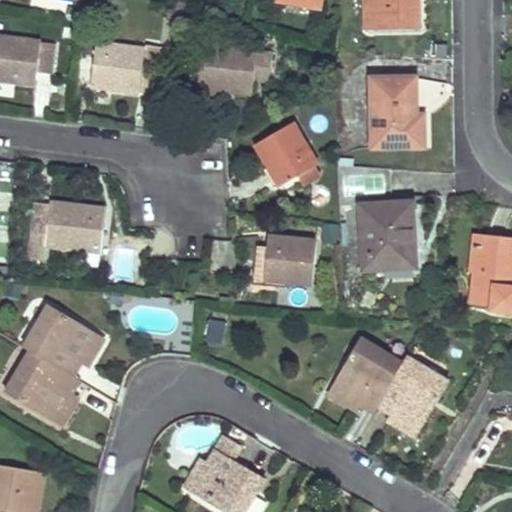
[(278,0),(278,3),(318,9),(319,0),(278,0)]
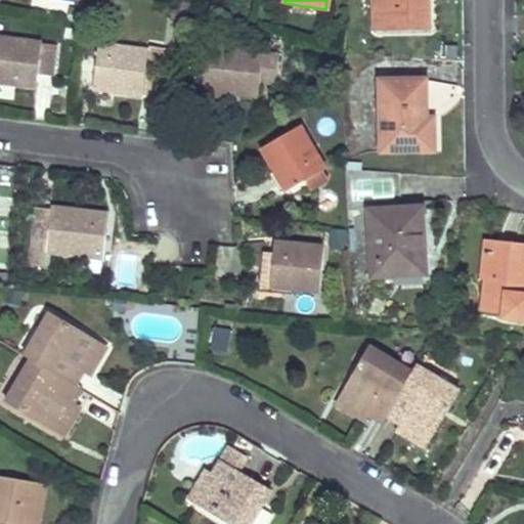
[(372,0),(373,33),(381,32),(381,8),(389,8),(388,0),(372,0)]
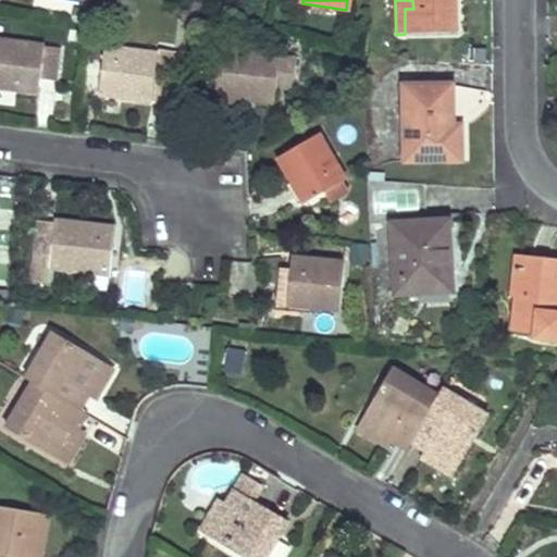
[(454,0),(412,0),(413,9),(405,9),(405,34),(455,33),(454,0)]
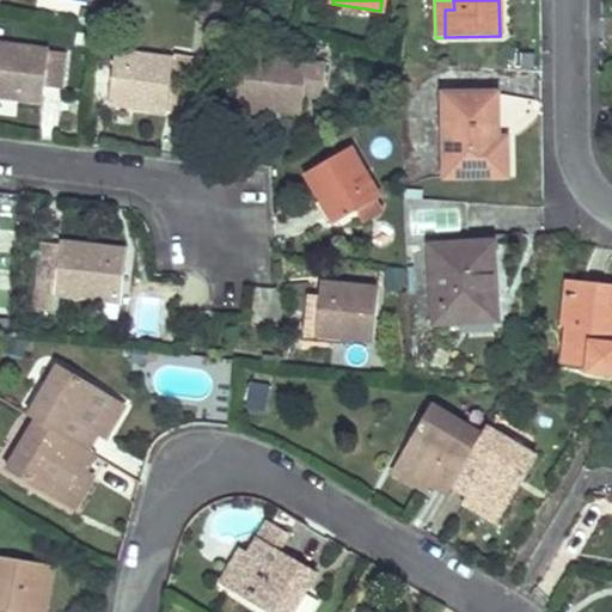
[(220,6),(201,4),(197,24),(218,26),(220,6)]
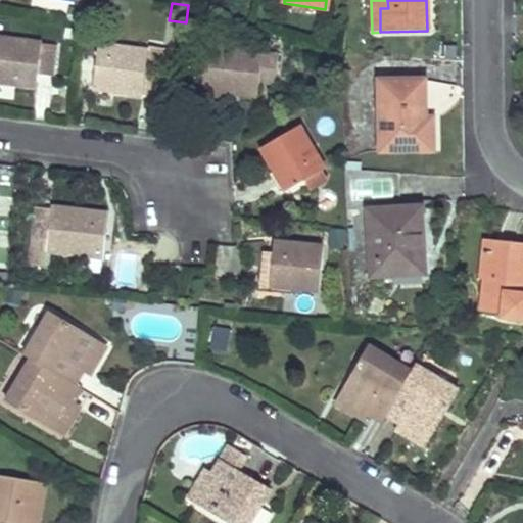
[(0,84),(35,88),(37,75),(51,76),(55,46),(40,44),(0,39),(0,84)]
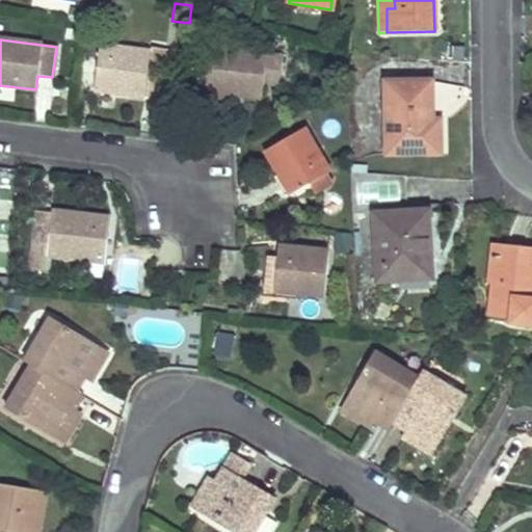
[(94,90),(159,99),(165,50),(150,48),(150,53),(99,47),(94,90)]
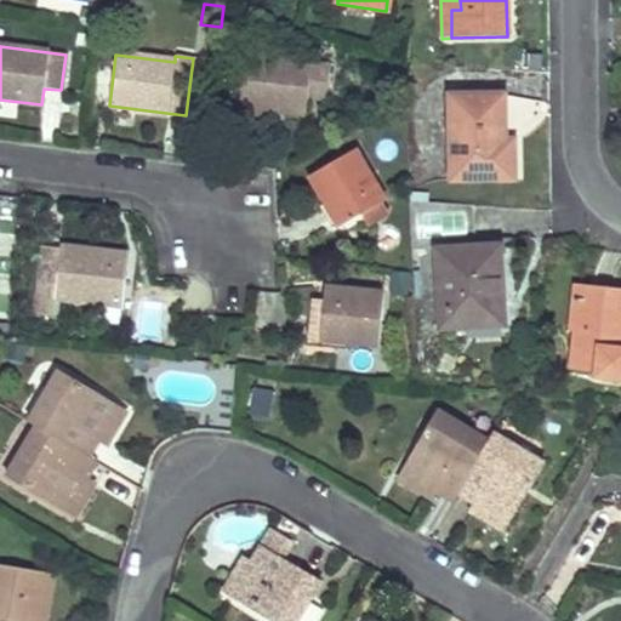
[(229,107),(238,107),(244,56),(234,55),(229,107)]
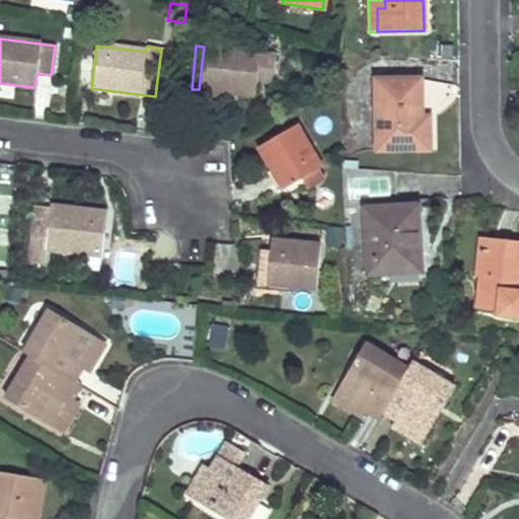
[(255,83),(271,85),(274,55),(204,47),(199,89),(219,91),(254,95),(255,83)]
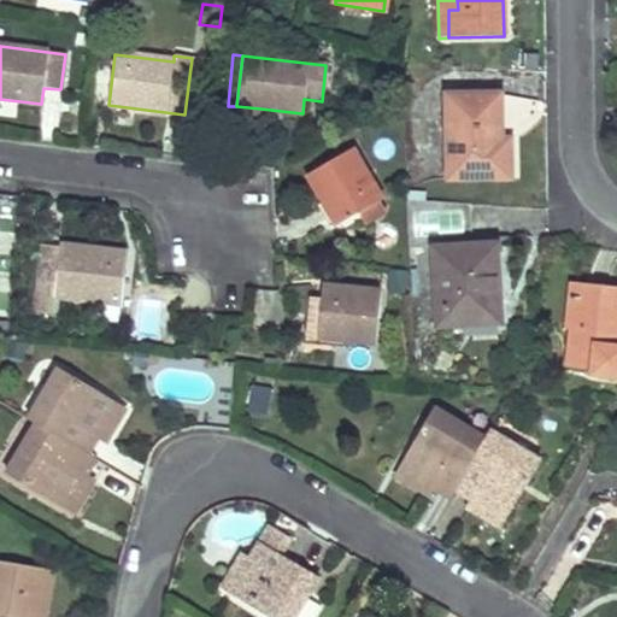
[(500,95),(447,95),(448,180),(510,180),(510,151),(500,152),(500,95)]
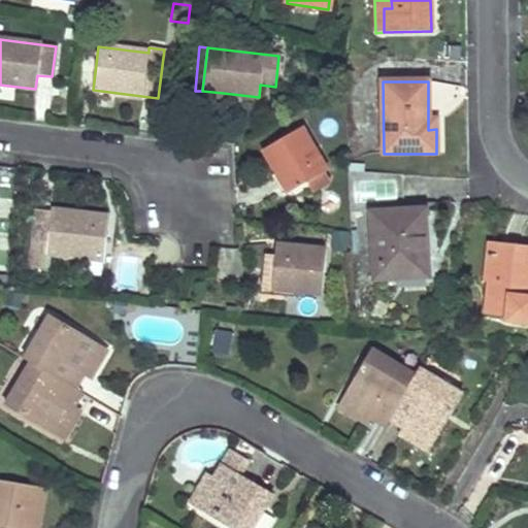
[(288,194),(308,182),(325,172),(326,171),(300,128),(262,151),(288,194)]
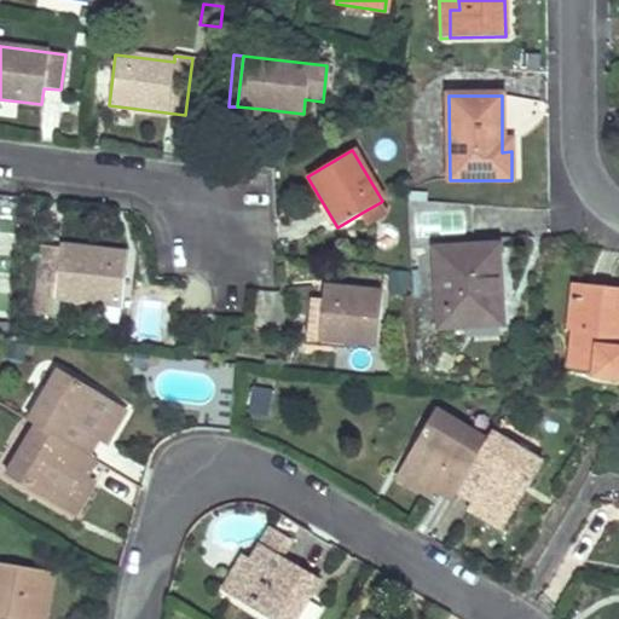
[(387,213),(381,202),(362,213),(368,224),(387,213)]
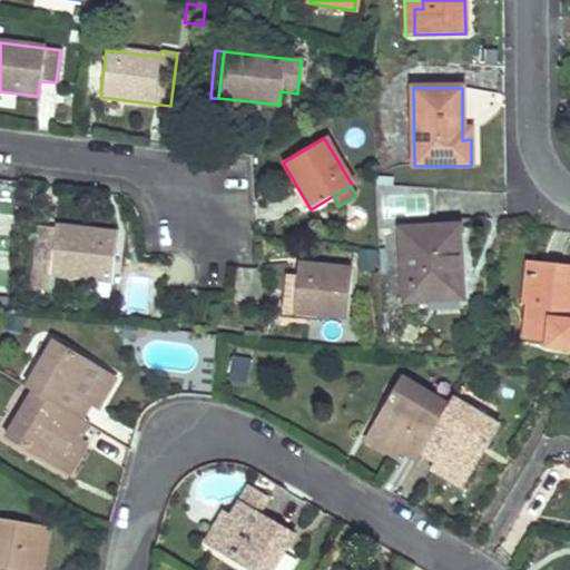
[(386,218),(433,217),(433,189),(386,189),(386,218)]
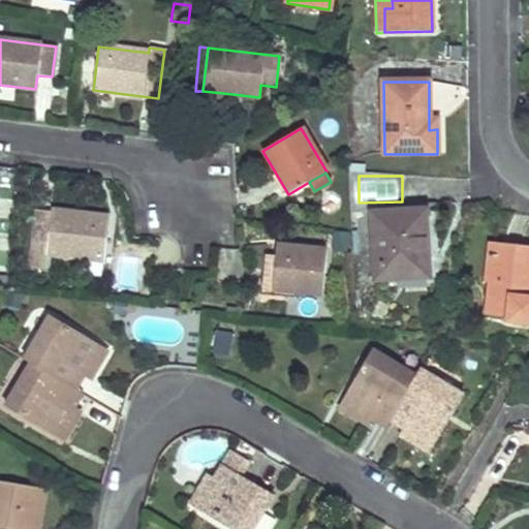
[(106,217),(51,211),(51,212),(35,210),(28,269),(43,271),(45,255),(102,261),(106,217)]
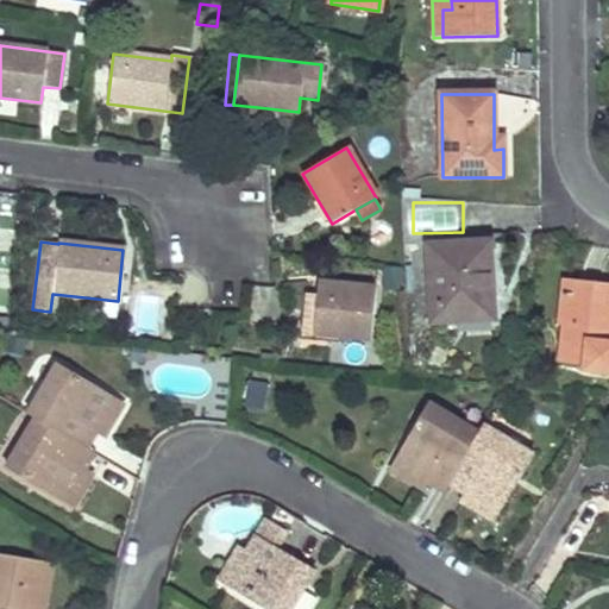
[(490,243),(427,245),(431,325),(494,321),(490,243)]
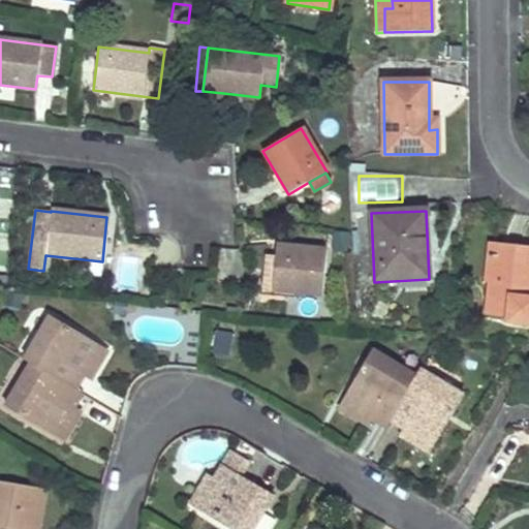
[(528,247),(490,243),(486,284),(489,284),(486,316),(507,317),(506,322),(528,324),(528,247)]
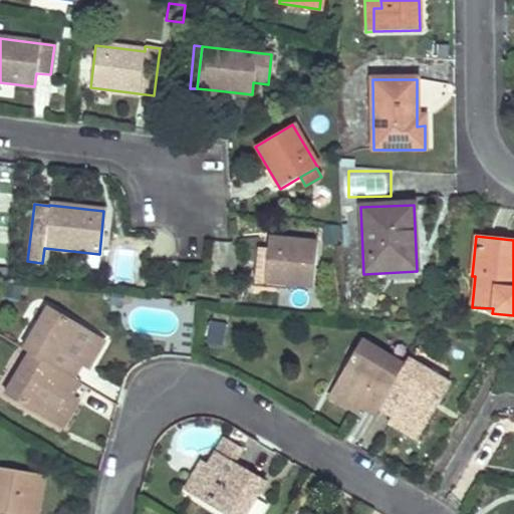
[(317,243),(268,239),(264,282),(312,286),(317,243)]
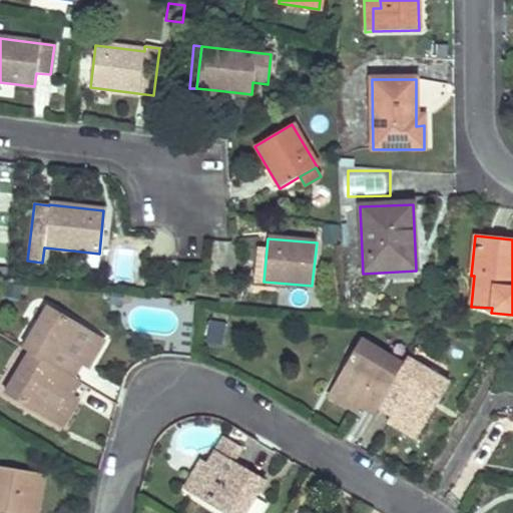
[(97,337),(48,308),(23,350),(30,354),(72,380),(81,366),(97,337)]
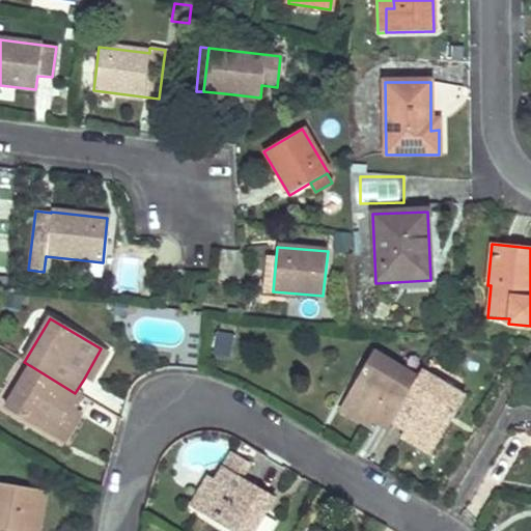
[(216,329),(210,353),(227,358),(233,334),(216,329)]
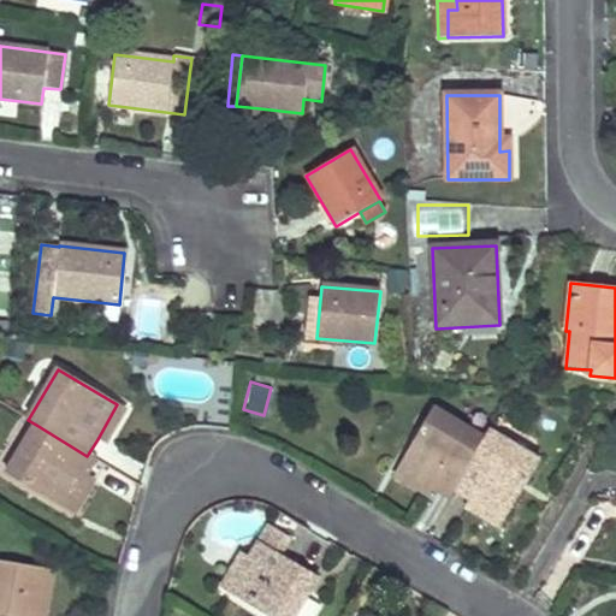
[(125,409),(117,404),(98,439),(105,444),(125,409)]
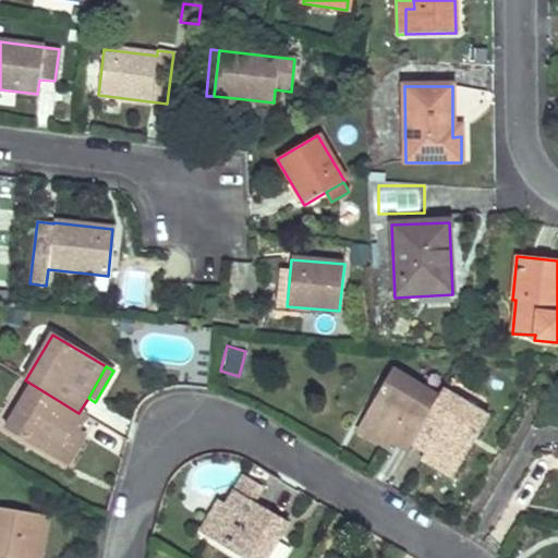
[(439,398),(393,371),(362,424),(392,443),(407,451),(411,444),(439,398)]
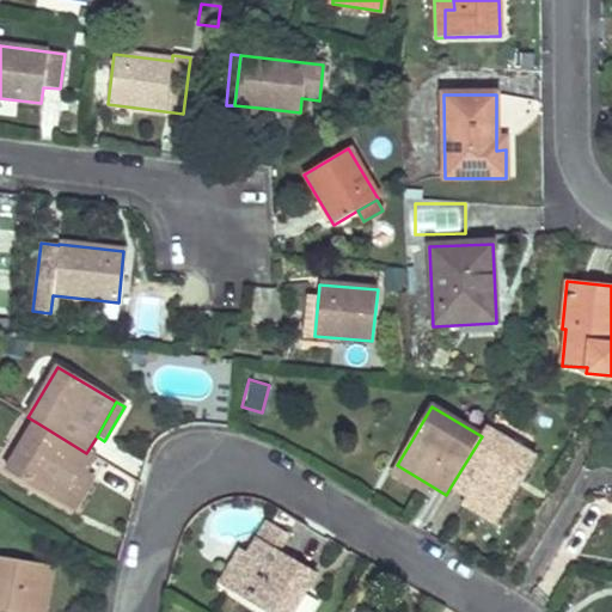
[(86,453),(36,422),(6,472),(65,507),(85,472),(95,457),(86,453)]
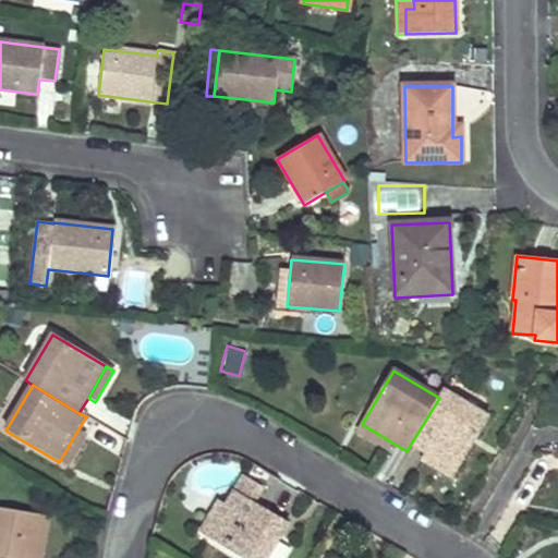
[(488,417),(444,391),(439,398),(411,444),(426,453),(457,471),(488,417)]
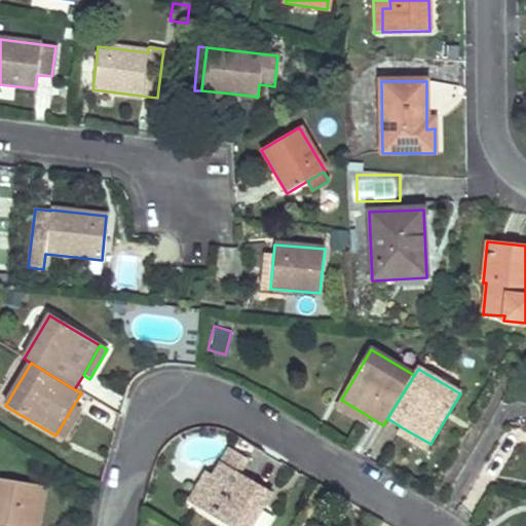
[(370,417),(341,400),(337,407),(366,424),(370,417)]
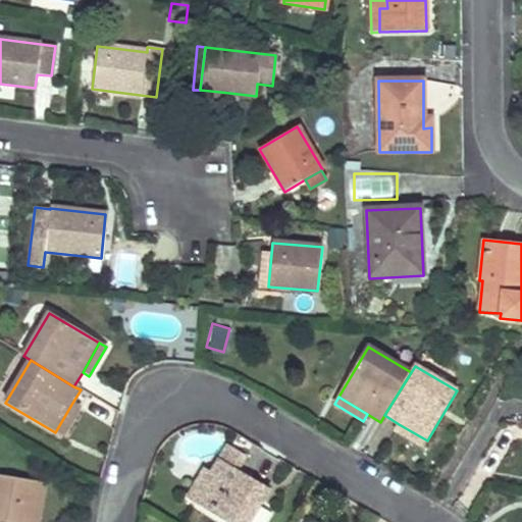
[(80,406),(72,403),(55,432),(62,436),(80,406)]
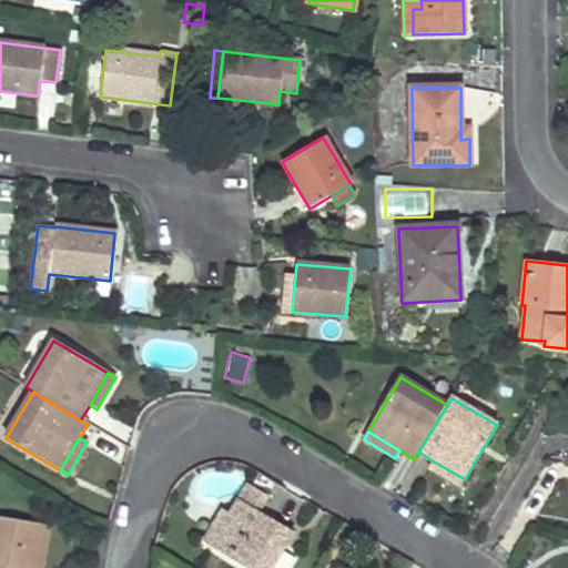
[(429,468),(460,487),(465,479),(434,462),(429,468)]
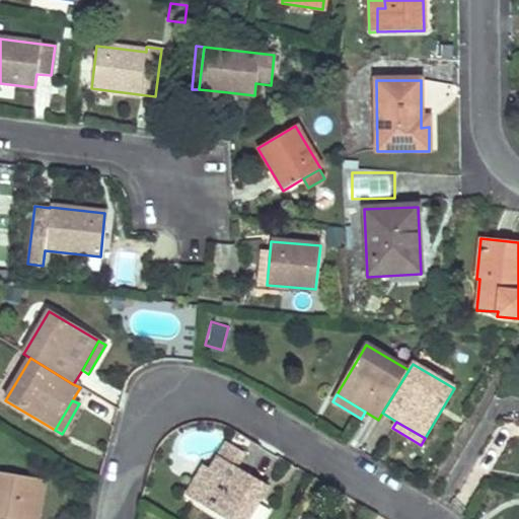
[(234,464),(242,453),(226,441),(218,451),(234,464)]
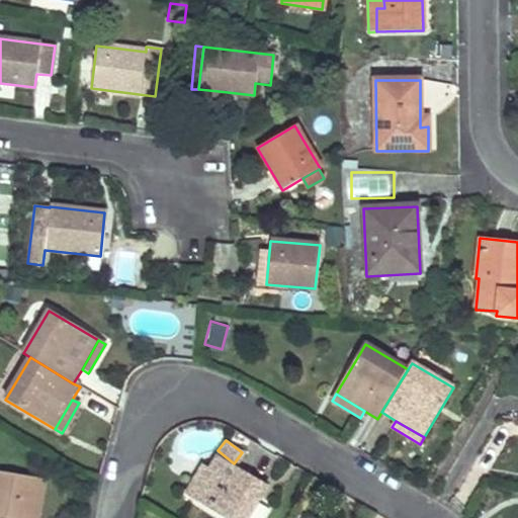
[(223,517),(248,517),(268,486),(218,456),(208,470),(192,499),(223,517)]
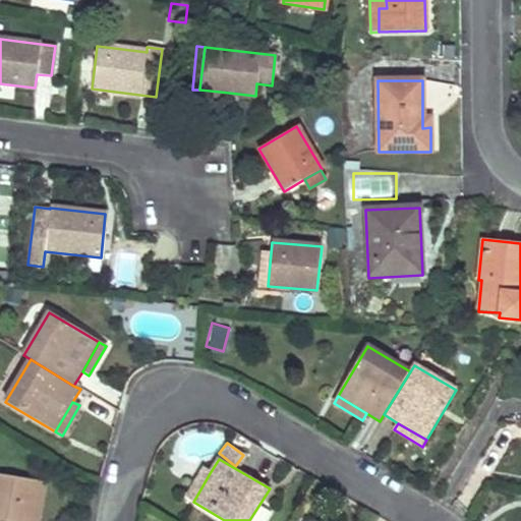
[(193,502),(210,473),(204,470),(186,499),(193,502)]
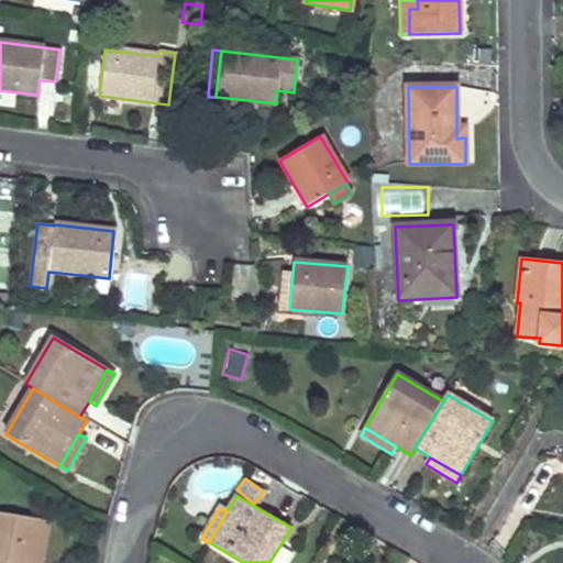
[(0,562),(6,562),(42,562),(48,521),(0,512),(0,562)]
